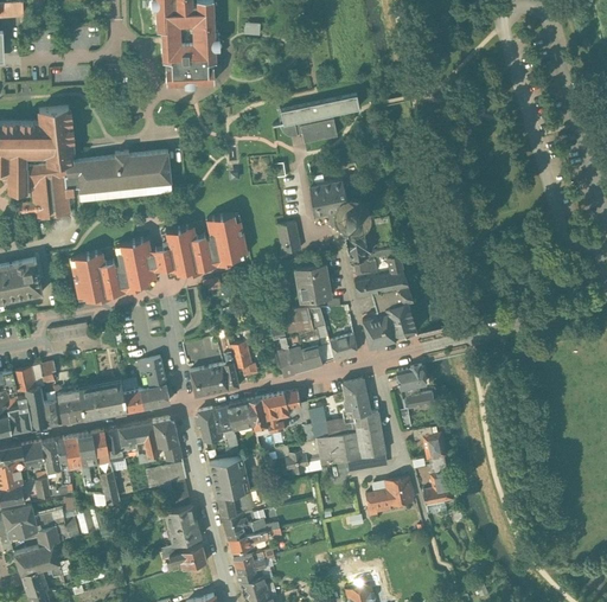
[(197,7),(192,7),(192,0),(158,0),(159,12),(155,13),(157,32),(157,33),(161,33),(163,63),(163,64),(167,64),(168,70),(166,70),(166,88),(167,87),(185,87),(185,84),(186,84),(186,81),(195,81),(195,85),(213,84),(213,85),(215,85),(213,68),(212,68),(212,69),(208,69),(208,64),(216,64),(216,57),(218,57),(217,40),(215,40),(213,2),(213,1),(197,2),(197,4),(197,7)]
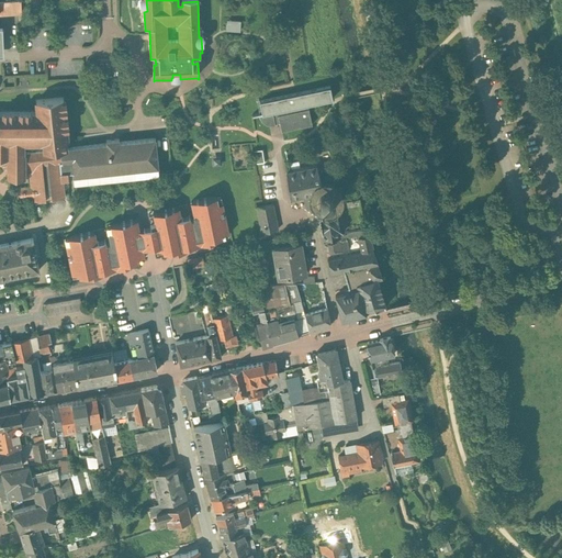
[(21,4),(0,4),(0,19),(22,18),(21,4)]
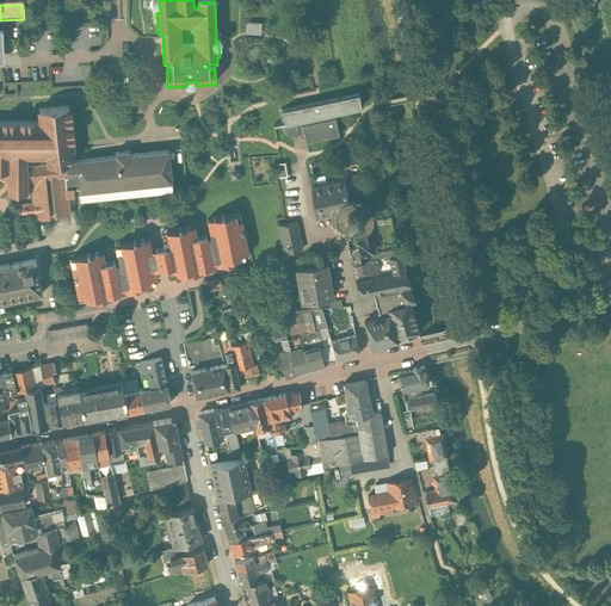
[(35,22),(23,23),(24,32),(24,33),(36,32),(35,22)]
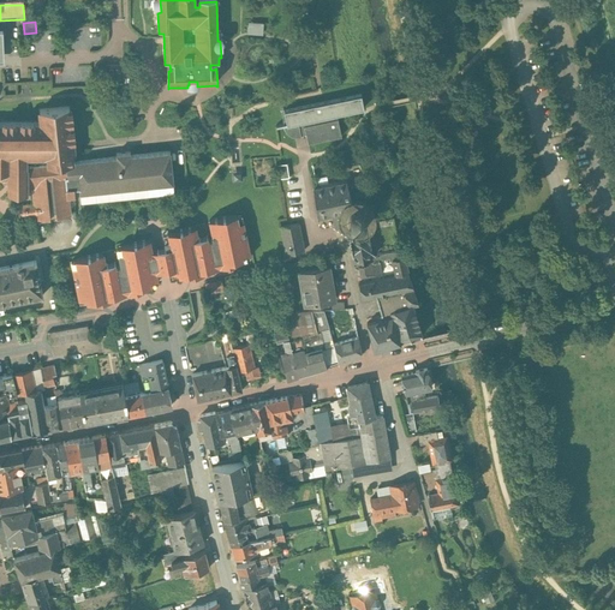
[(249,37),(264,37),(264,25),(249,25),(249,37)]
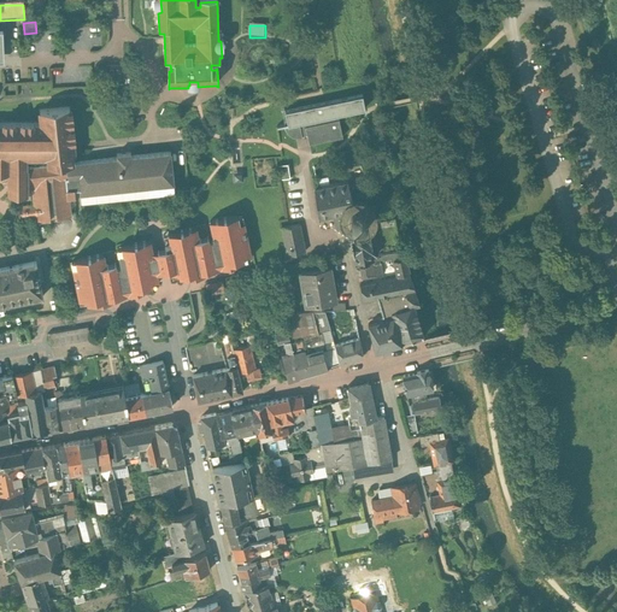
[(131,103),(130,92),(106,92),(107,104),(131,103)]
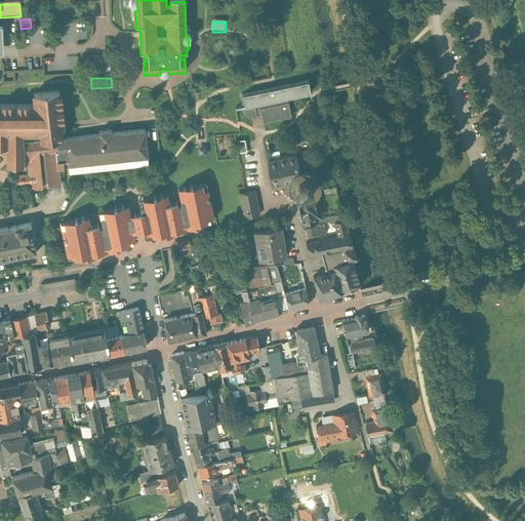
[(308,84),(242,97),(245,109),(242,110),(243,113),(244,115),(245,117),(246,118),(248,119),(250,120),(252,120),(254,120),(256,120),(257,120),(257,119),(260,118),(263,126),(291,120),(288,105),(287,101),(311,95),(308,84)]
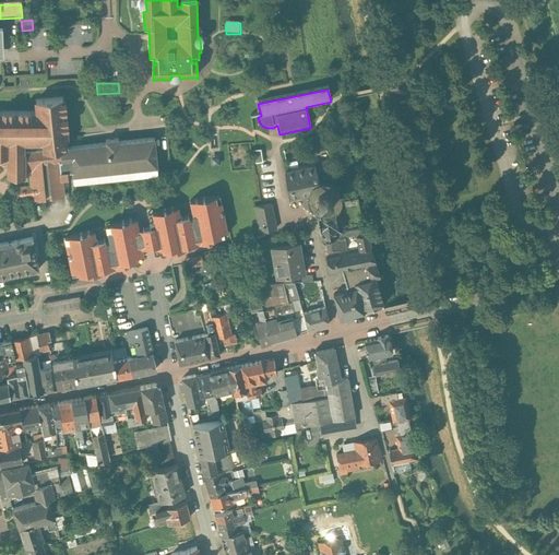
[(0,158),(8,158),(8,179),(24,179),(24,178),(30,178),(38,177),(37,167),(62,165),(61,153),(67,152),(67,151),(66,143),(68,143),(63,102),(36,104),(37,116),(0,116),(0,158)]
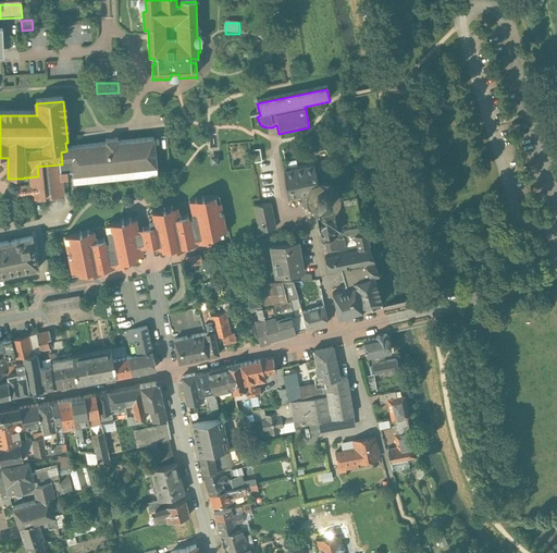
[(106,146),(70,150),(70,151),(66,151),(61,152),(62,164),(71,163),(72,173),(73,185),(157,176),(153,142),(119,145),(118,142),(106,143),(106,146)]
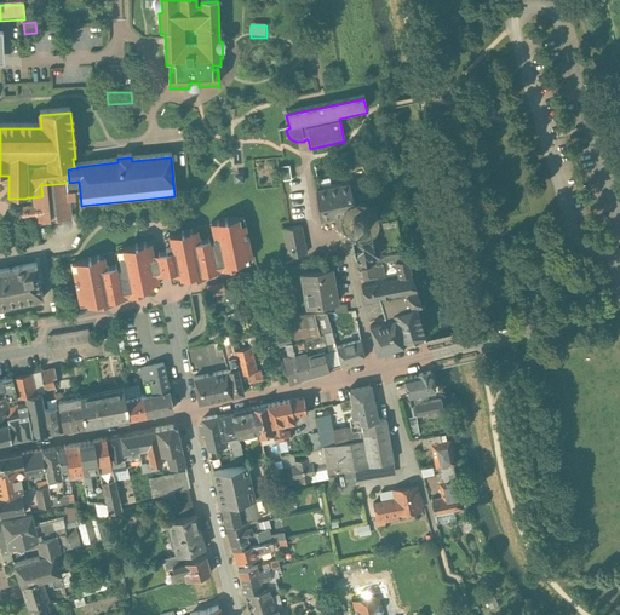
[(290,170),(281,171),(283,185),(291,184),(290,170)]
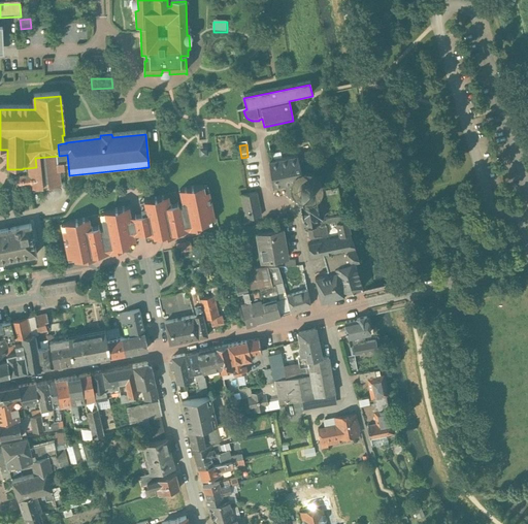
[(59,156),(35,158),(36,167),(28,168),(29,178),(37,177),(38,188),(31,189),(32,194),(39,194),(39,191),(43,191),(48,190),(60,189),(59,171),(64,171),(63,165),(68,164),(67,155),(59,156)]
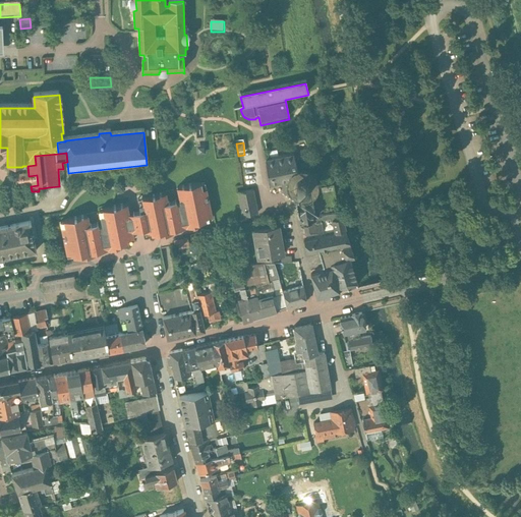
[(293,157),(266,162),(270,187),(291,183),(290,186),(291,189),(292,191),(294,193),(295,194),(296,195),(298,196),(299,196),(300,196),(302,196),(303,196),(304,196),(305,196),(306,195),(307,195),(308,194),(309,193),(310,193),(310,192),(311,190),(312,189),(312,188),(312,186),(312,184),(312,182),(312,181),(311,180),(310,179),(310,178),(309,177),(308,176),(307,176),(305,175),(304,175),(302,174),(301,174),(300,174),(299,175),(297,175),(293,157)]
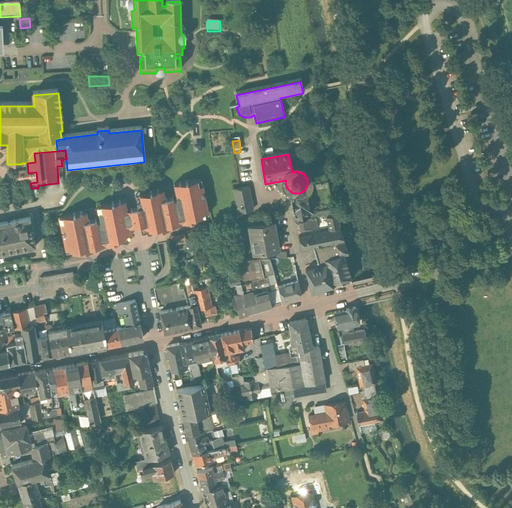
[(28,173),(15,175),(16,184),(30,183),(37,182),(36,172),(28,173)]
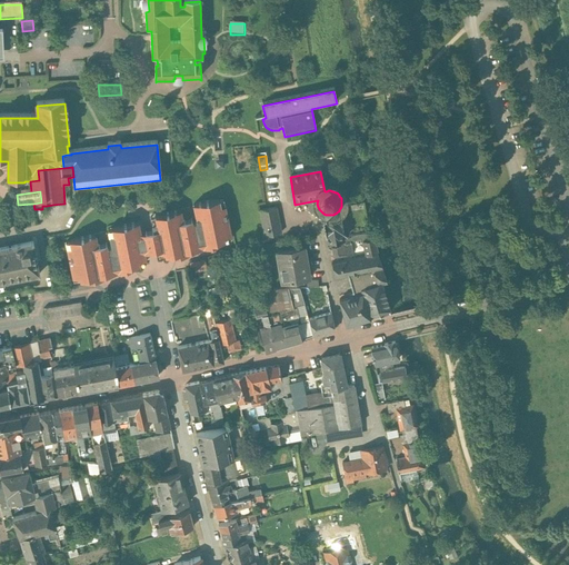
[(219,202),(193,208),(197,222),(197,225),(192,226),(192,222),(183,225),(181,214),(156,219),(157,227),(152,227),(153,234),(146,236),(146,238),(141,239),(145,255),(158,253),(158,256),(165,255),(166,258),(181,255),(181,258),(190,257),(189,253),(211,249),(210,246),(225,243),(225,239),(231,238),(227,219),(225,220),(223,217),(227,217),(226,209),(221,210),(219,202)]
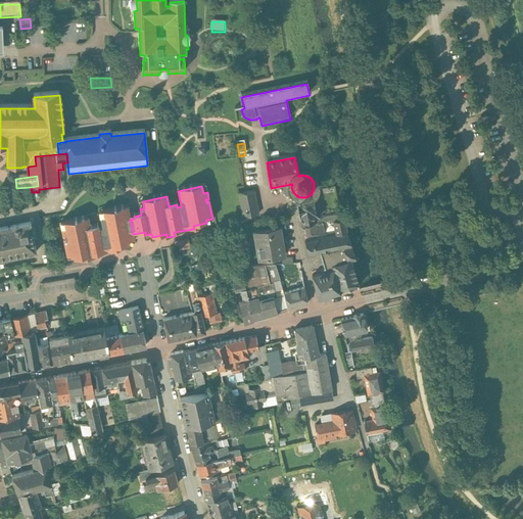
[(254,194),(238,197),(243,220),(259,217),(254,194)]
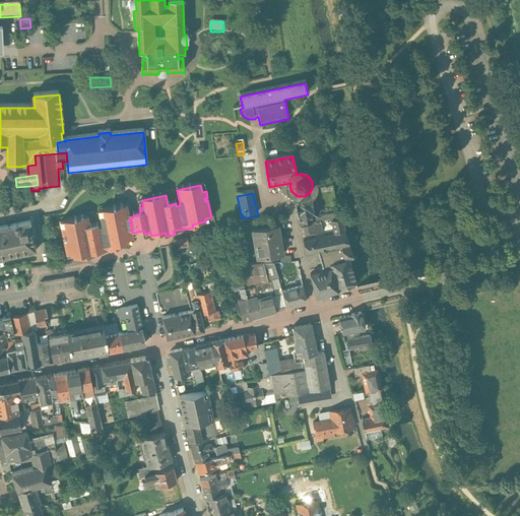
[(304,196),(303,196),(302,196),(300,196),(299,196),(298,196),(296,195),(295,194),(294,193),(300,224),(303,223),(315,221),(315,220),(310,193),(309,193),(308,194),(307,195),(306,195),(305,196),(304,196)]
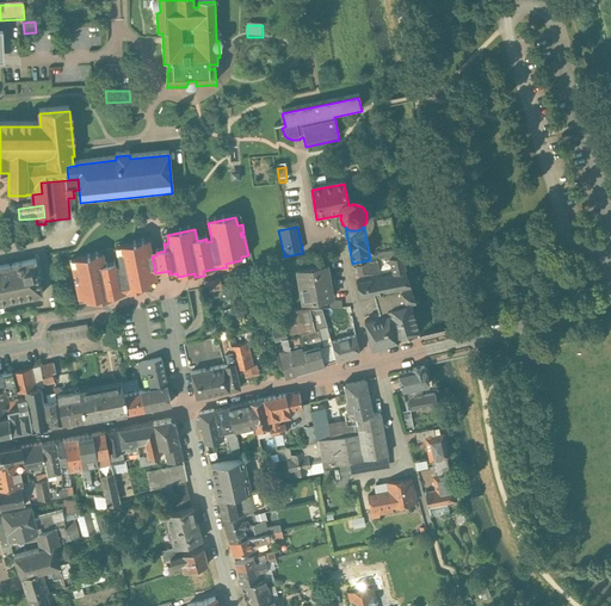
[(115,265),(105,267),(103,255),(75,261),(76,269),(72,270),(74,278),(76,277),(78,280),(74,280),(79,301),(86,300),(86,303),(103,300),(104,303),(112,301),(111,297),(135,294),(134,290),(150,286),(149,283),(156,282),(155,273),(152,257),(149,242),(121,248),(123,255),(118,257),(119,265),(121,267),(115,269),(115,265)]
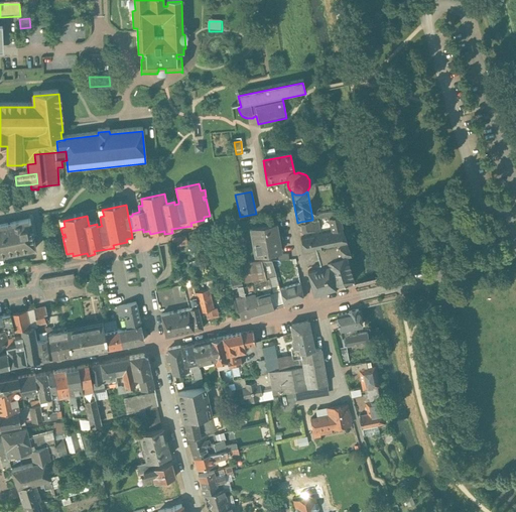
[(312,220),(300,222),(303,237),(319,234),(317,222),(327,220),(327,223),(329,223),(332,235),(343,233),(340,221),(338,213),(317,217),(317,219),(312,219),(312,220)]
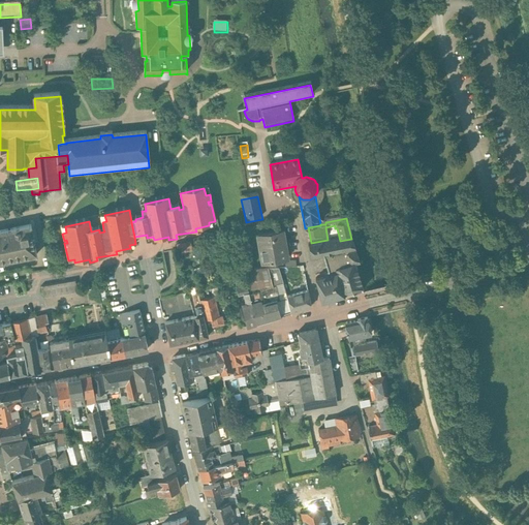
[(31,228),(0,234),(0,265),(37,258),(31,228)]
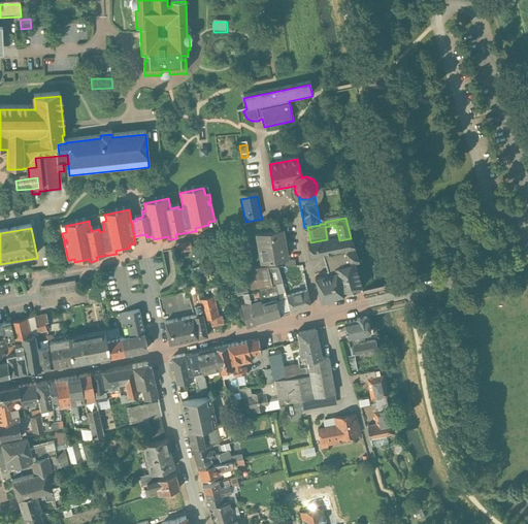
[(282,232),(258,236),(263,265),(287,261),(282,232)]
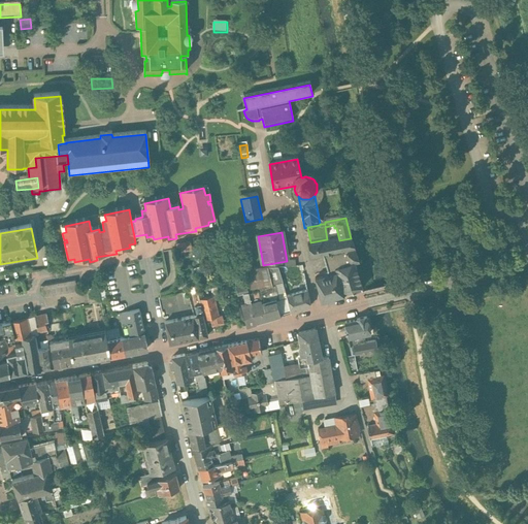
[(339,240),(325,243),(308,247),(310,261),(323,259),(328,277),(315,281),(321,305),(363,293),(355,266),(359,266),(351,238),(339,240)]
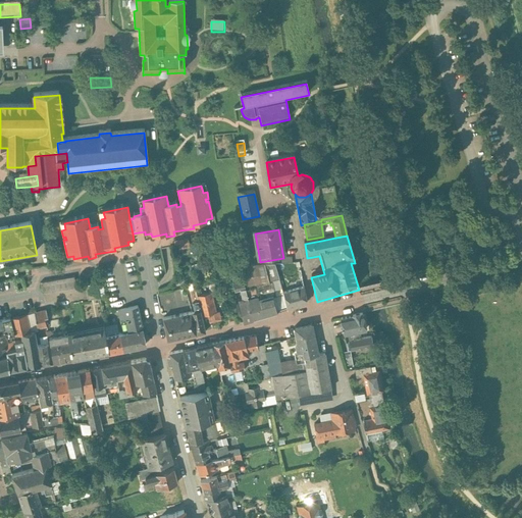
[(188,242),(174,244),(176,253),(179,252),(179,255),(184,254),(184,252),(190,250),(188,242)]
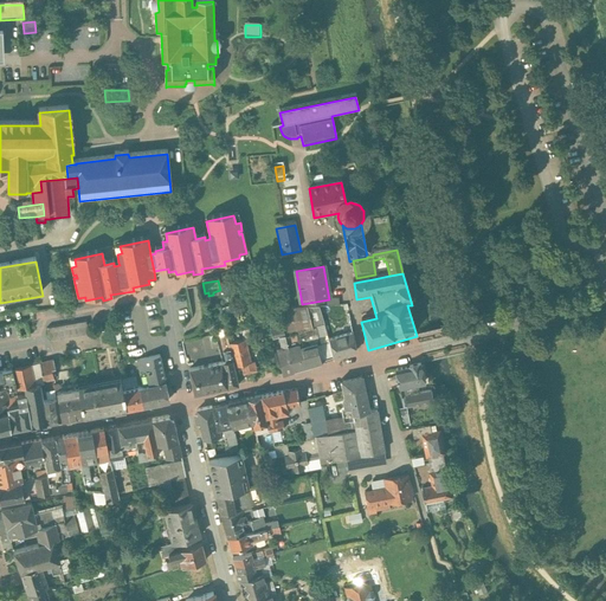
[(285,338),(279,340),(282,351),(277,353),(283,377),(294,374),(314,368),(321,366),(322,366),(334,361),(329,343),(327,336),(318,310),(307,310),(313,331),(285,338)]
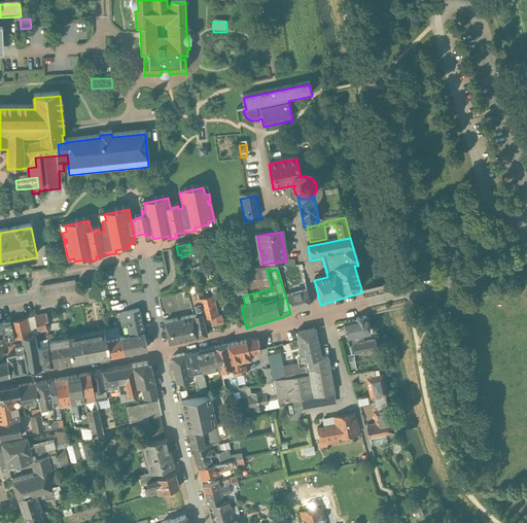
[(267,270),(244,273),(246,286),(248,294),(272,288),(267,270)]
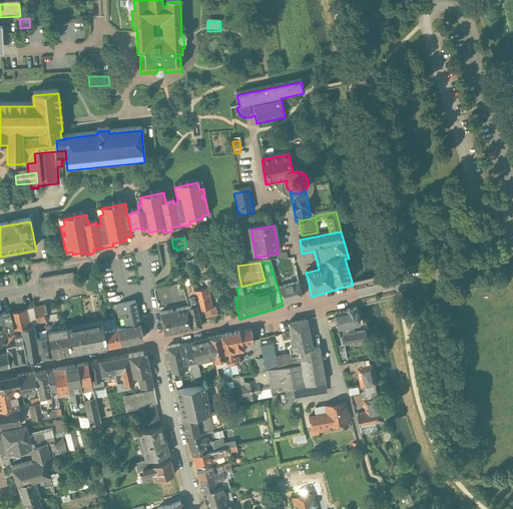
[(73,275),(40,280),(42,292),(75,286),(73,275)]
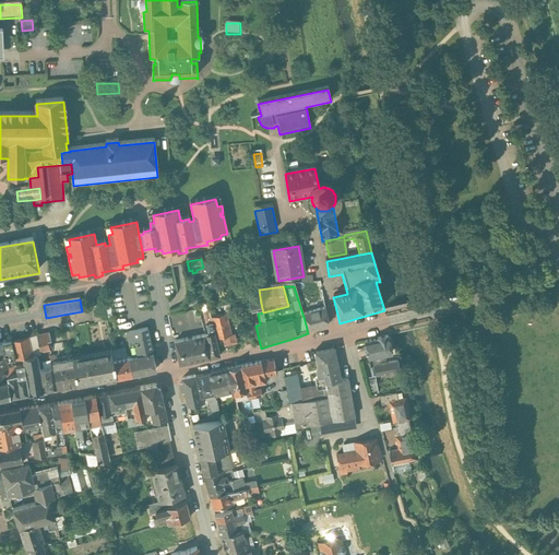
[(261,304),(250,306),(252,315),(258,314),(263,313),(261,304)]
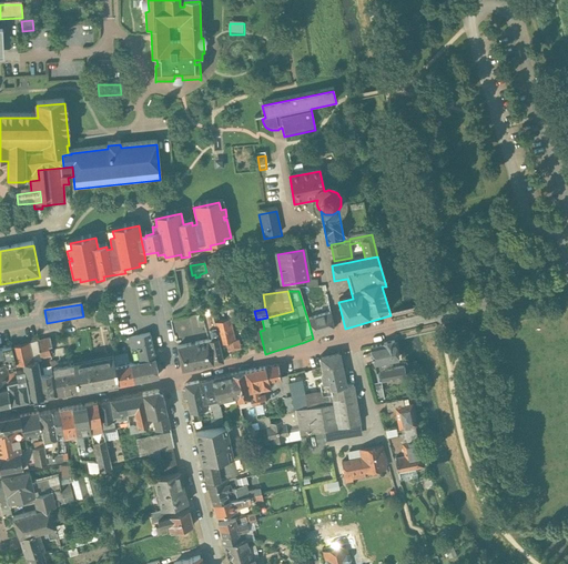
[(105,312),(93,314),(97,330),(109,328),(105,312)]
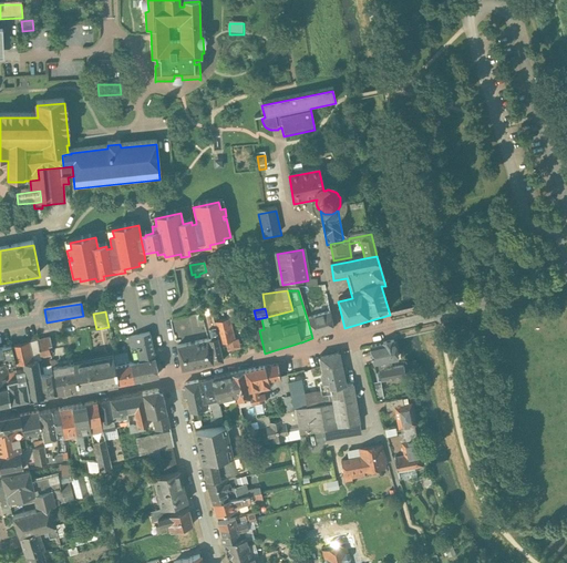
[(330,315),(308,321),(312,338),(333,333),(330,315)]
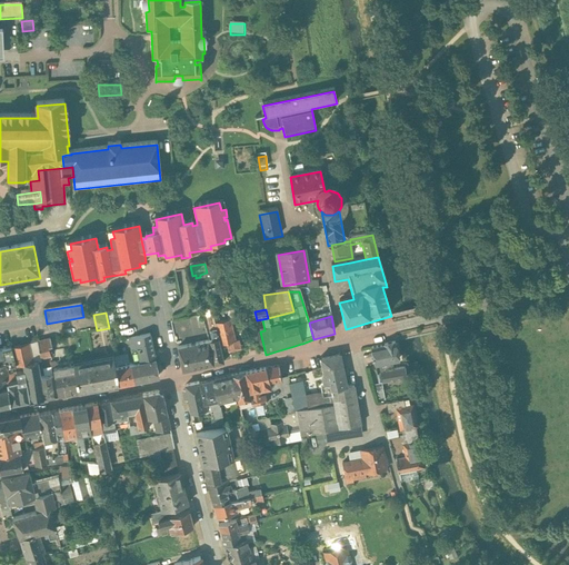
[(215,326),(213,319),(212,319),(207,320),(212,342),(212,343),(209,344),(215,367),(225,365),(220,348),(219,342),(215,326)]
